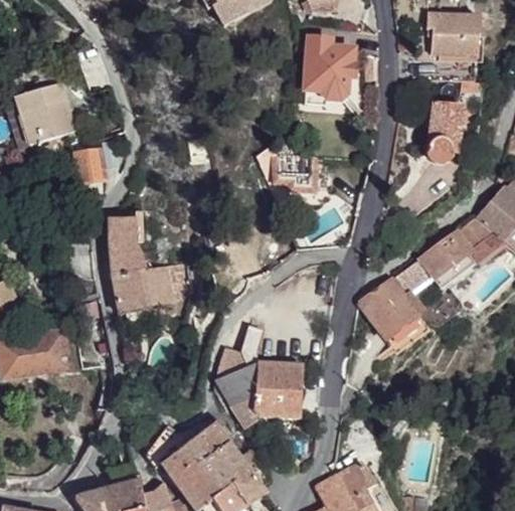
[(216,0),(217,2),(211,5),(222,26),(271,1),(270,0),(216,0)]
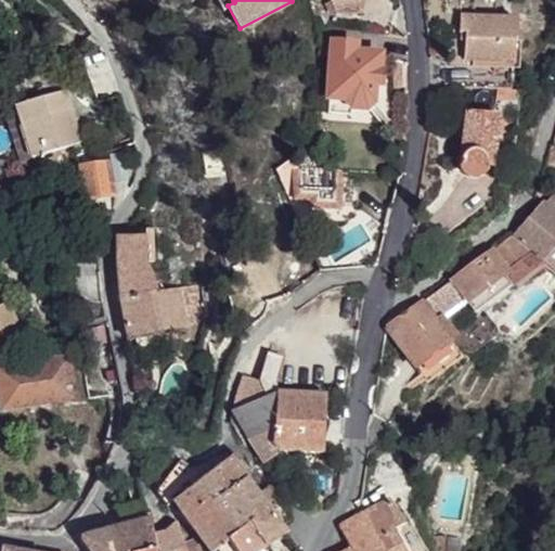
[(337,10),(334,0),(327,0),(324,1),(328,12),(337,10)]
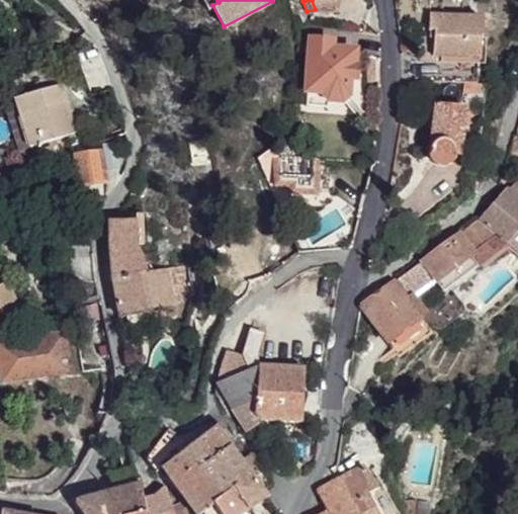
[(312,0),(315,9),(337,10),(342,0),(312,0)]
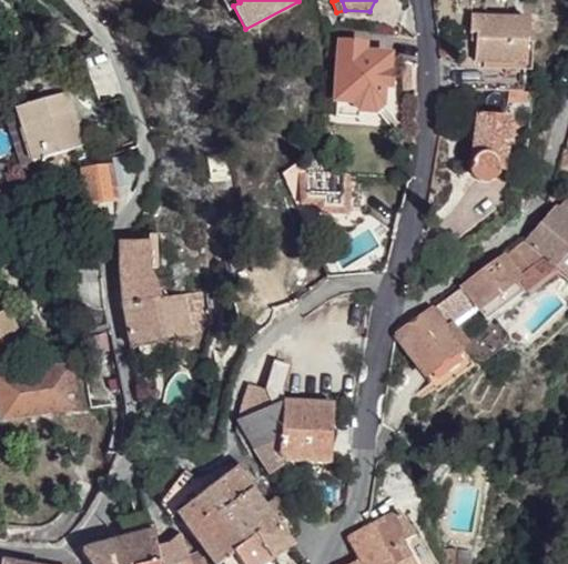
[(517,66),(519,20),(464,20),(464,36),(469,36),(468,66),(517,66)]
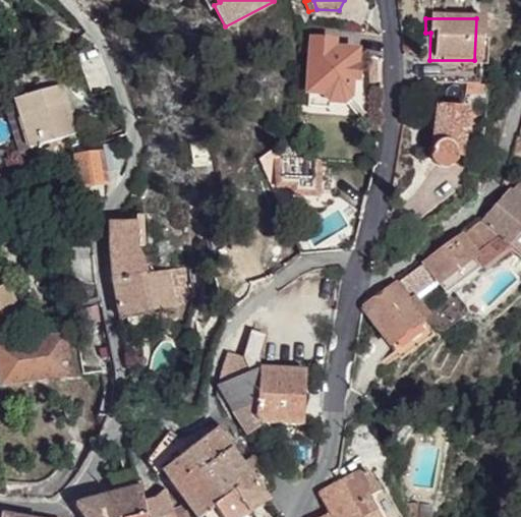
[(314,39),(309,89),(326,91),(331,97),(344,98),(350,93),(350,89),(353,89),(356,62),(357,49),(334,48),(334,40),(314,39)]
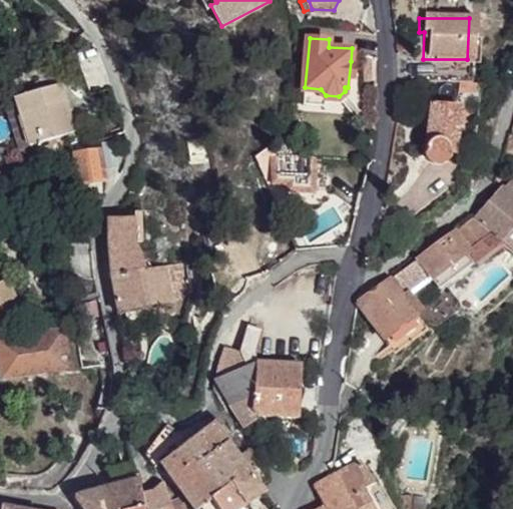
[(13,95),(18,113),(26,110),(37,140),(74,129),(57,80),(13,95)]
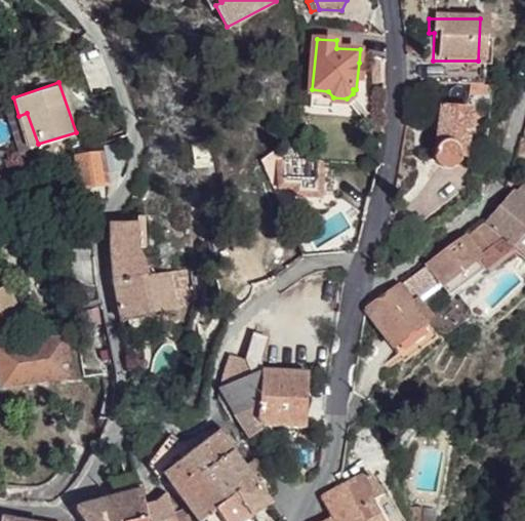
[(312,89),(311,105),(332,108),(333,104),(349,105),(351,104),(347,98),(333,97),(328,91),(312,89)]
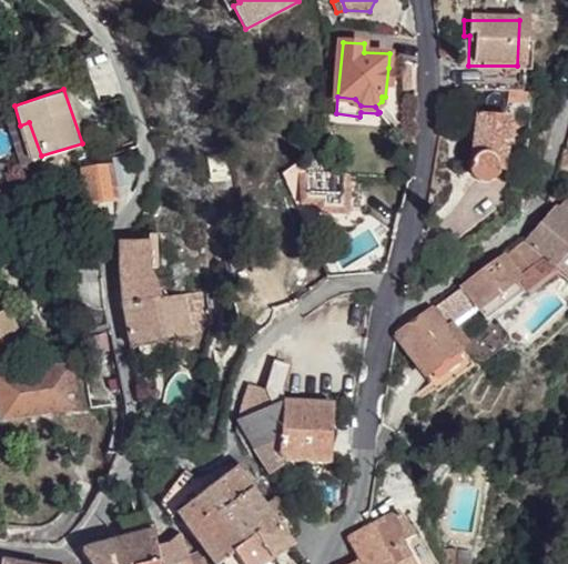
[(489,183),(494,177),(497,144),(504,144),(506,121),(467,118),(463,171),(464,175),(467,182),(474,187),(483,187),(489,183)]
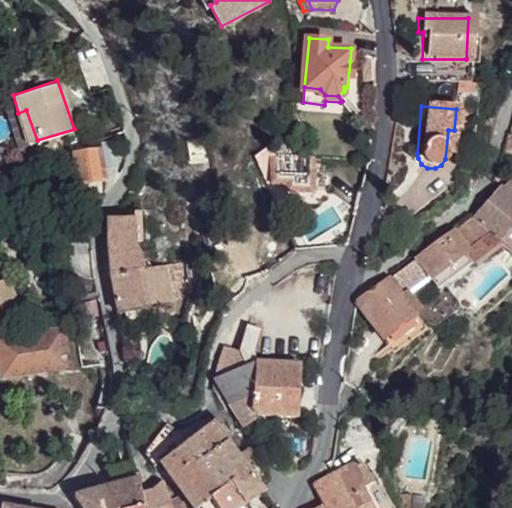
[(18,113),(29,142),(37,140),(26,110),(18,113)]
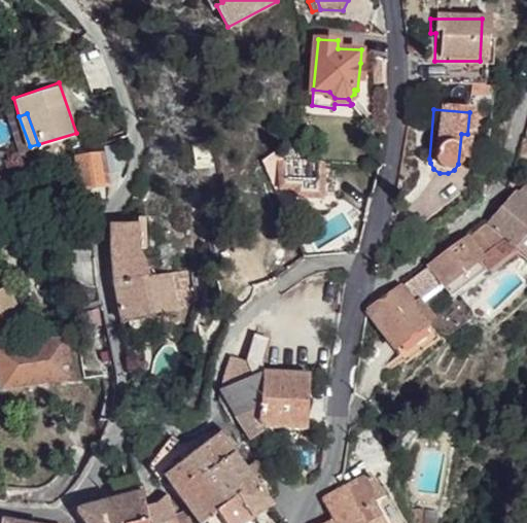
[(117,142),(105,144),(109,170),(124,167),(117,142)]
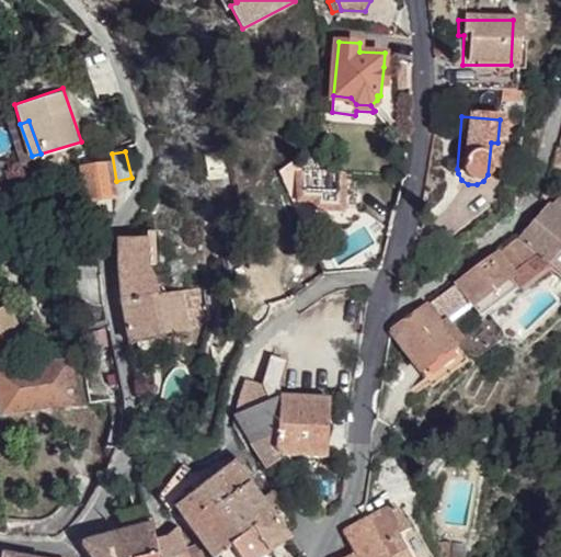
[(80,163),(86,197),(88,197),(115,192),(110,158),(80,163)]
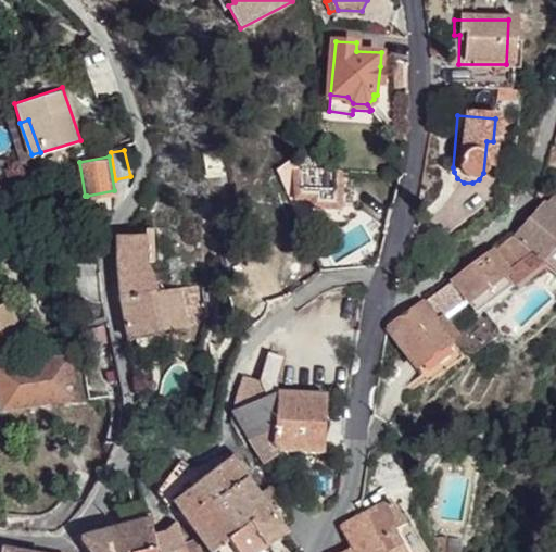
[(319,166),(293,168),(294,197),(311,198),(311,204),(341,207),(343,168),(333,167),(319,166)]
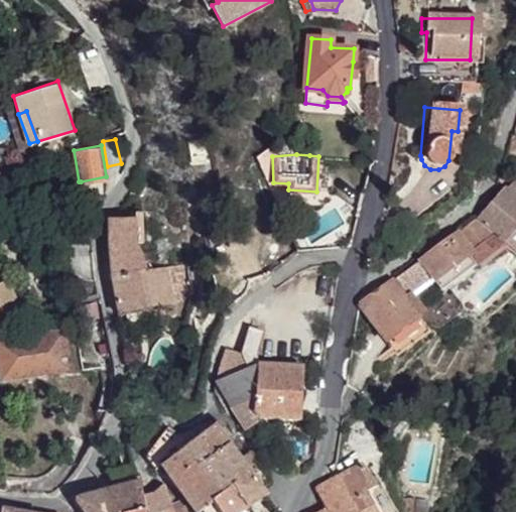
[(493,233),(501,241),(515,223),(515,198),(503,187),(477,217),(476,218),(493,233)]
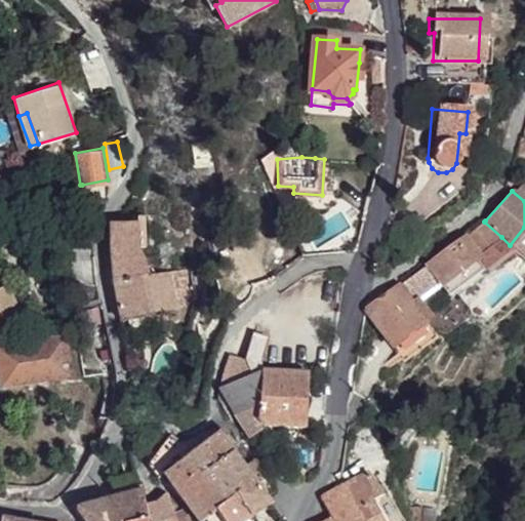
[(113,246),(116,287),(122,318),(176,308),(173,291),(169,269),(150,271),(142,244),(139,218),(128,219),(125,219),(113,219),(113,246)]
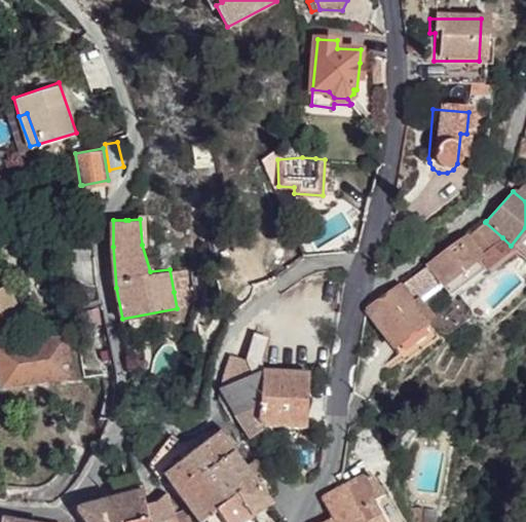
[(465,234),(480,254),(502,237),(485,222),(486,221),(485,220),(465,234)]
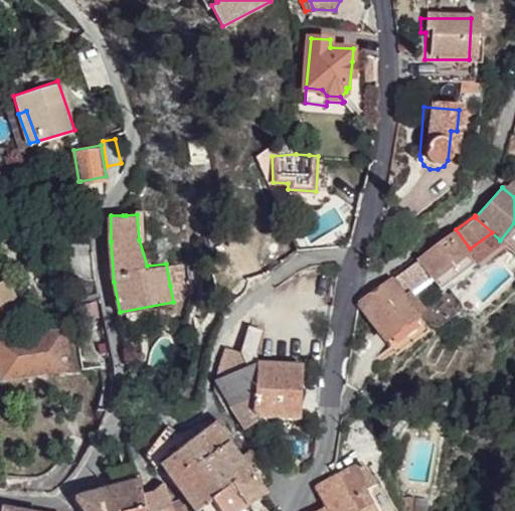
[(514,222),(500,240),(514,252),(514,222)]
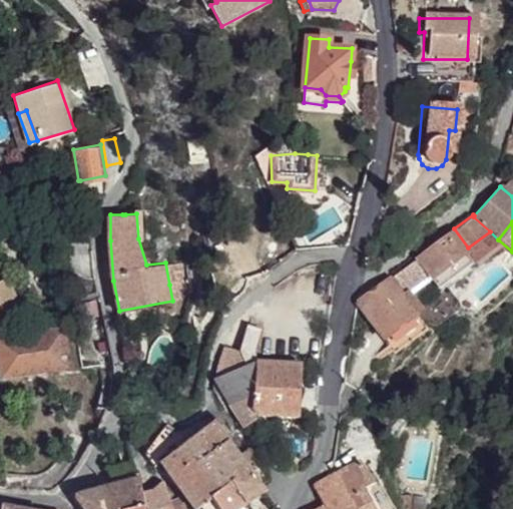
[(425,269),(430,275),(436,271),(468,247),(454,228),(417,256),(425,269)]
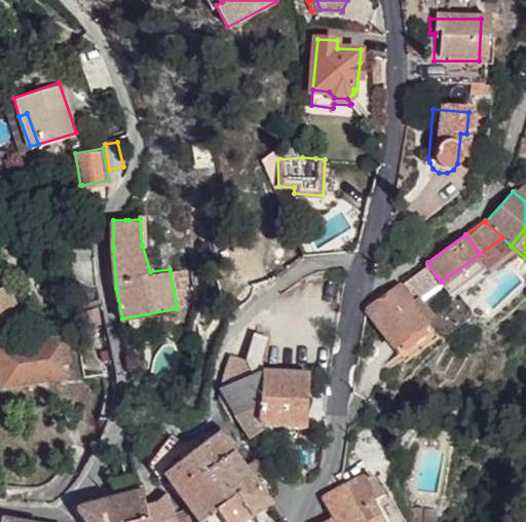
[(502,237),(480,254),(488,263),(511,246),(502,237)]
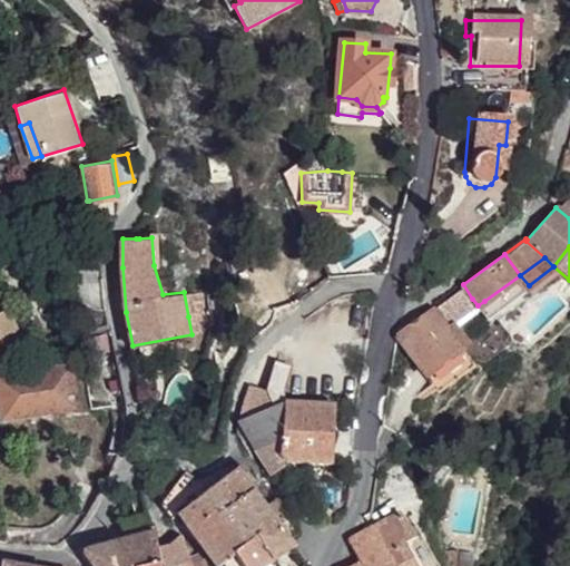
[(436,304),(446,319),(472,299),(463,284),(436,304)]
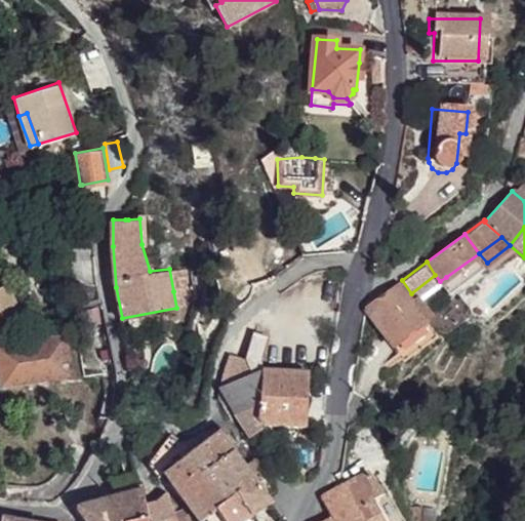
[(169,269),(173,291),(185,289),(196,287),(192,265),(169,269)]
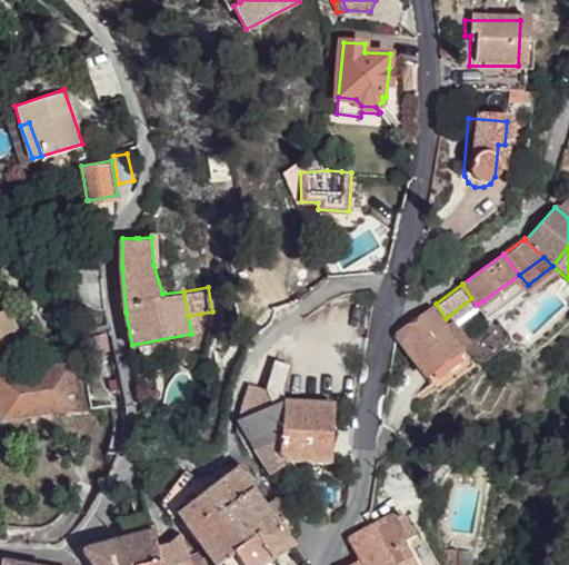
[(0,349),(2,354),(27,342),(9,307),(0,309),(0,349)]
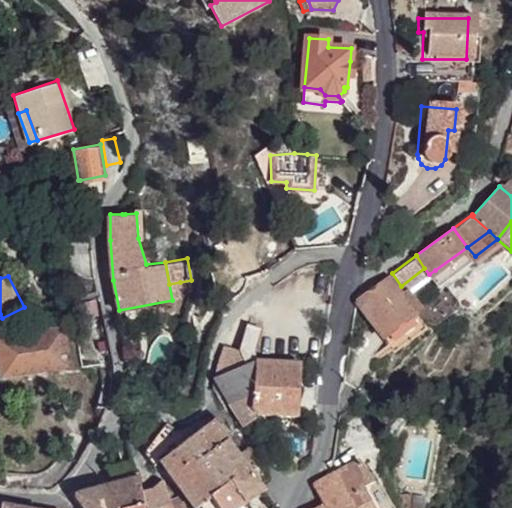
[(356,299),(383,336),(383,335),(413,314),(414,313),(388,276),(356,299)]
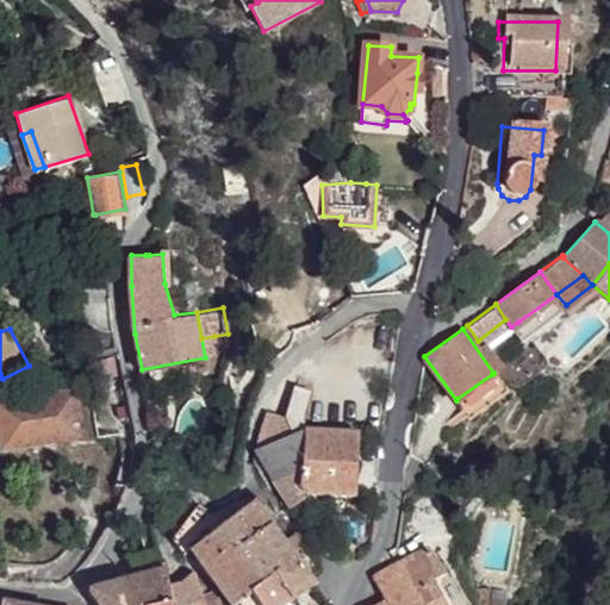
[(99,334),(103,348),(114,344),(112,330),(107,331),(99,334)]
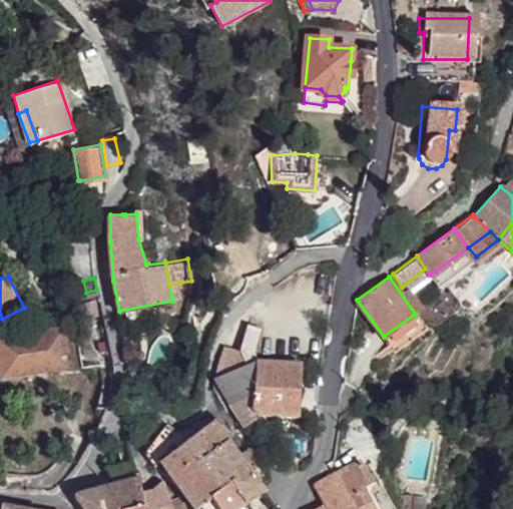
[(193,295),(191,281),(180,283),(182,297),(193,295)]
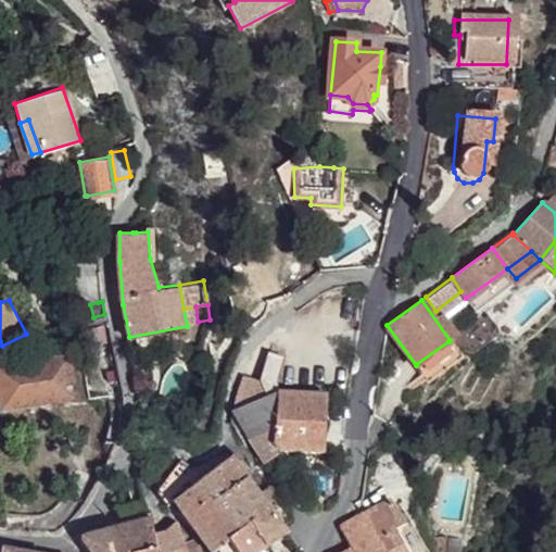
[(79,330),(81,341),(109,338),(106,322),(79,330)]
